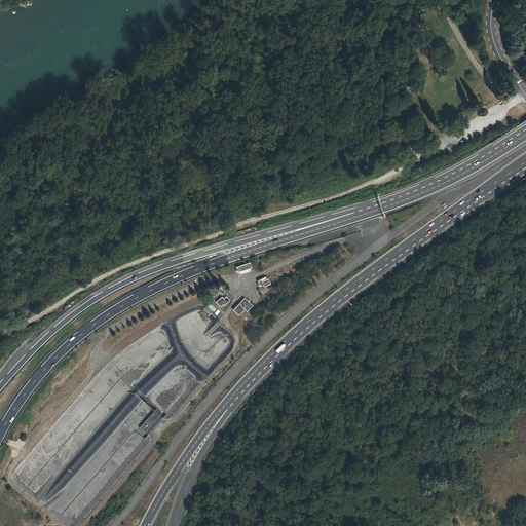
[(249,262),(235,266),(237,271),(251,267),(249,262)]
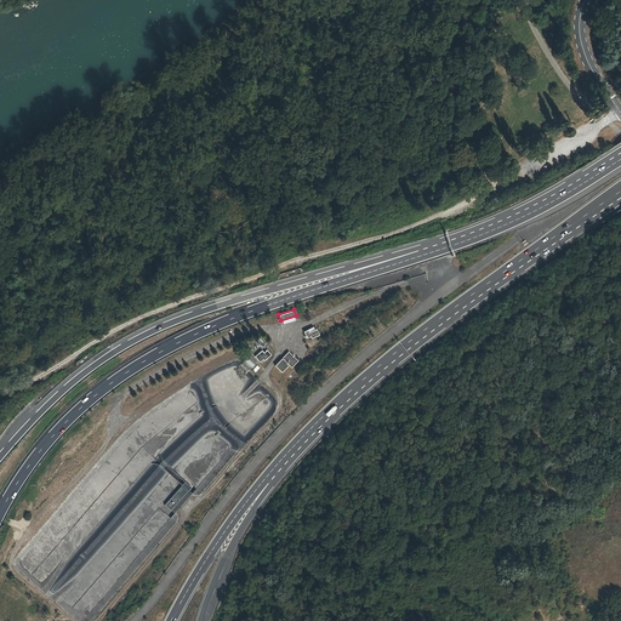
[(313,326),(303,331),(307,339),(311,336),(312,339),(320,335),(317,329),(314,330),(313,326)]
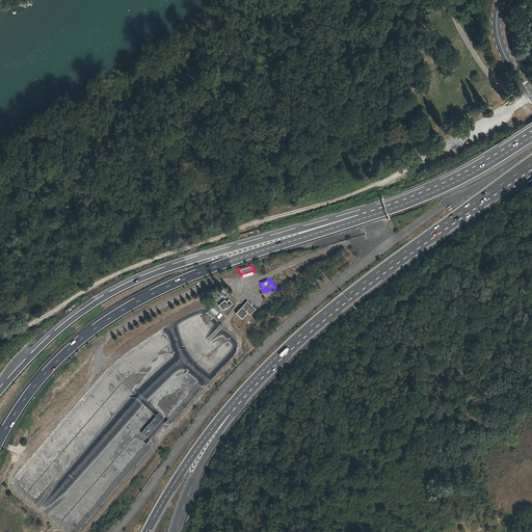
[(223,299),(218,306),(221,310),(224,307),(225,309),(232,303),(229,299),(225,302),(223,299)]
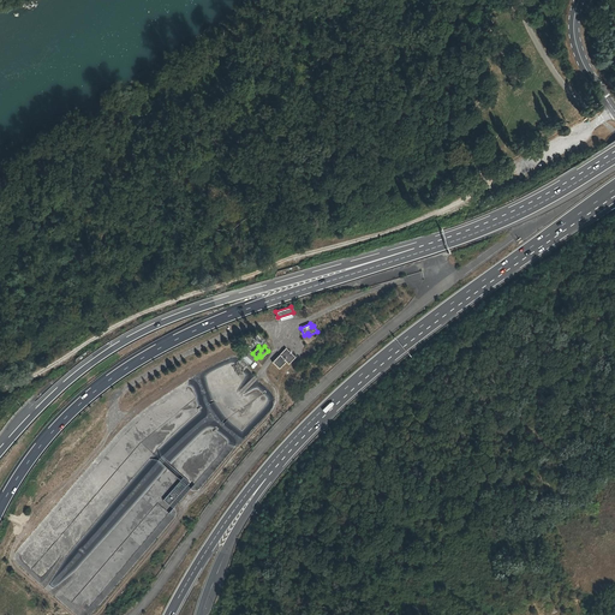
[(286,348),(272,363),(279,369),(286,362),(288,364),(296,358),(286,348)]
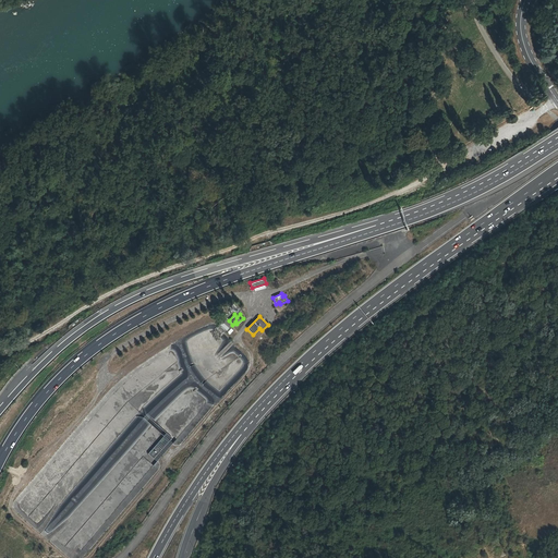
[(222,322),(218,326),(226,332),(230,327),(222,322)]
